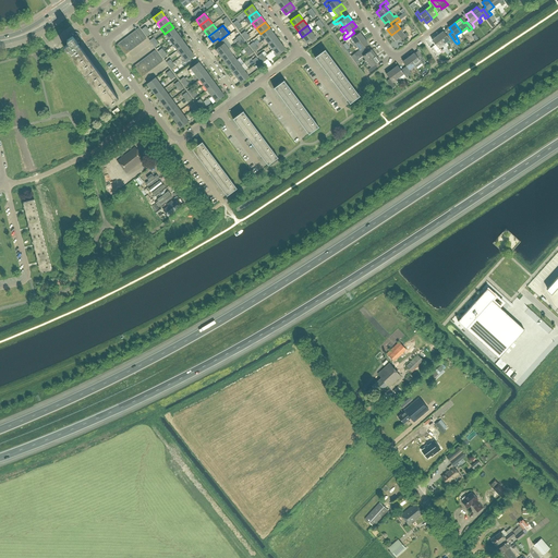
[(404,34),(402,31),(405,28),(403,25),(400,28),(391,35),(396,40),(399,38),(401,41),(409,35),(407,33),(404,34)]
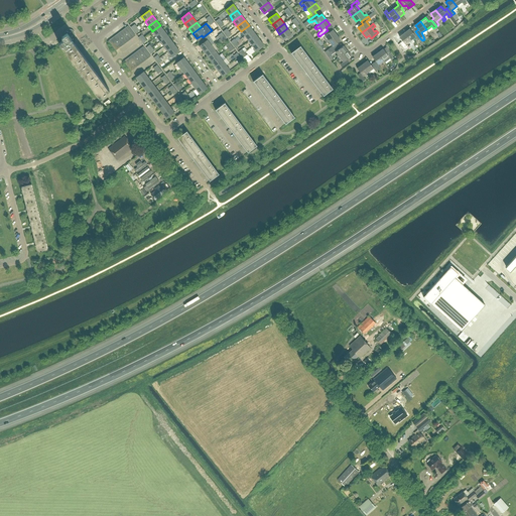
[(152,31),(156,36),(164,30),(160,25),(152,31)]
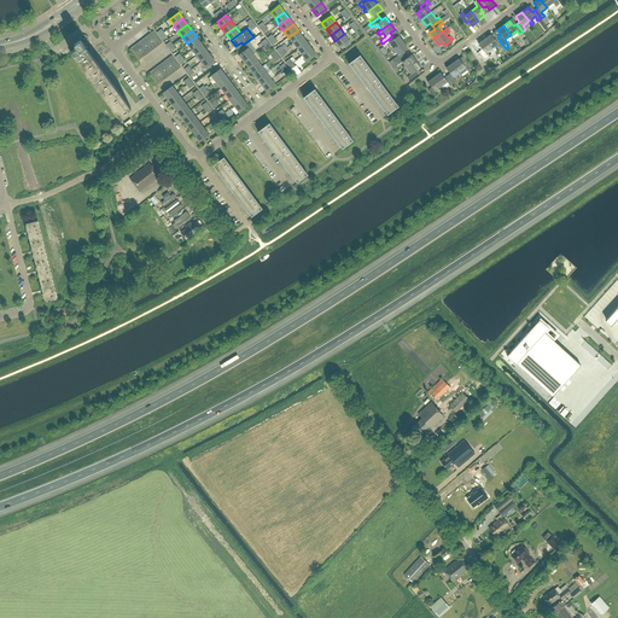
[(289,38),(293,44),(303,36),(298,30),(289,38)]
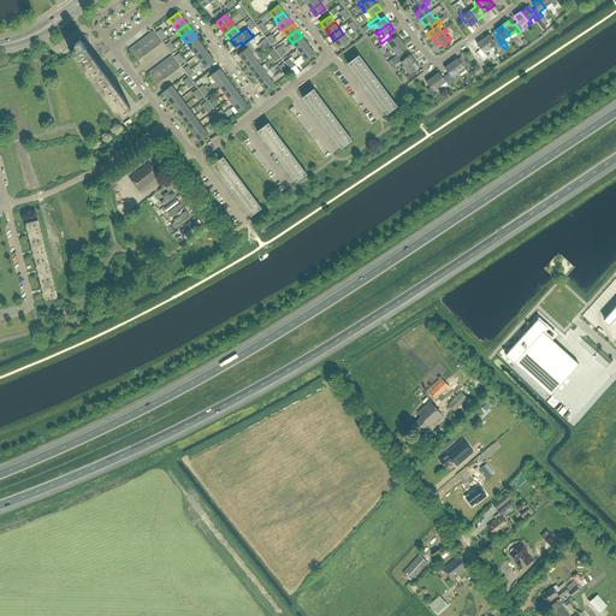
[(348,40),(343,34),(333,41),(338,47),(348,40)]
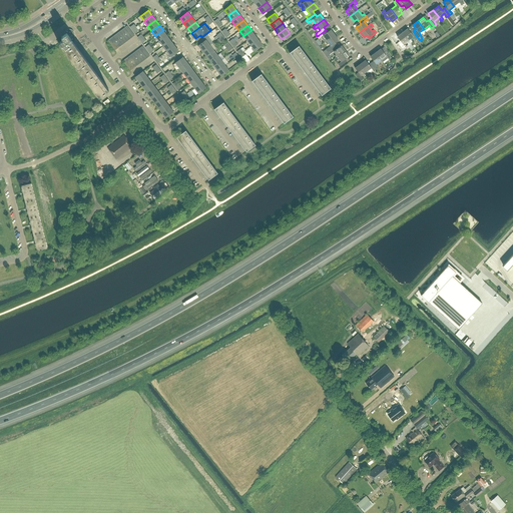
[(416,40),(418,38),(413,31),(411,33),(408,28),(403,32),(410,43),(412,41),(410,38),(413,36),(416,40)]
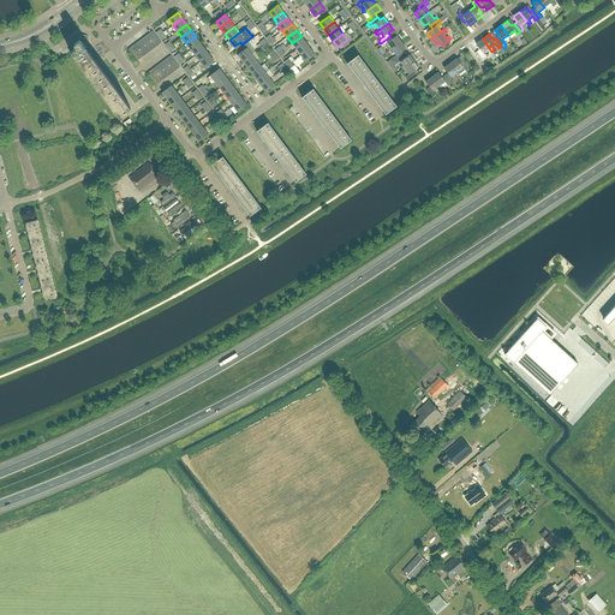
[(392,39),(390,36),(382,42),(384,45),(387,43),(392,48),(392,49),(401,42),(396,35),(392,39)]
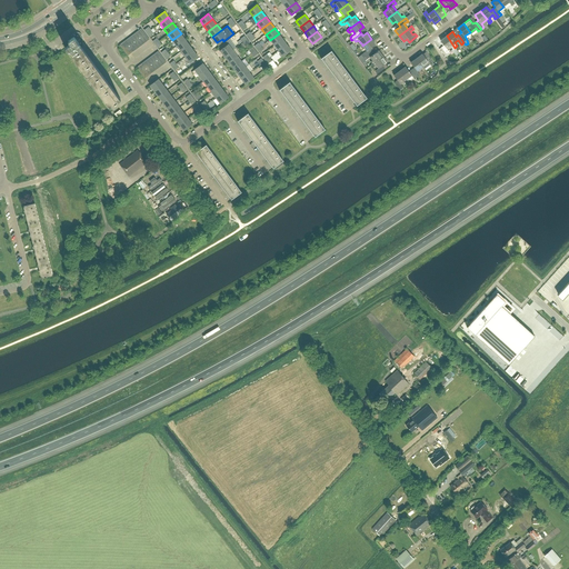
[(172,40),(177,46),(186,39),(181,33),(172,40)]
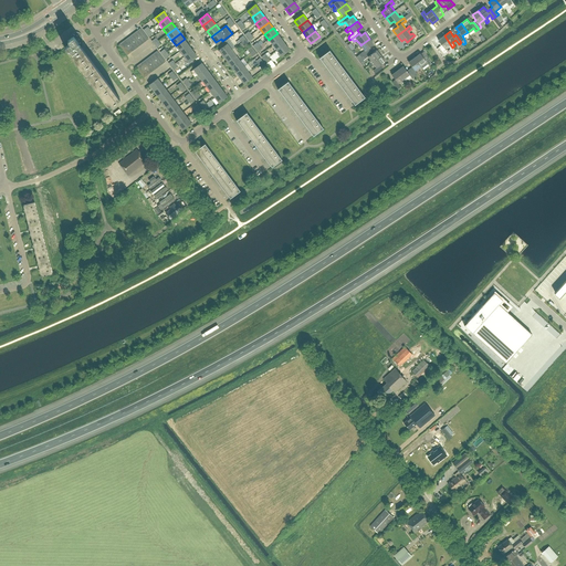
[(269,40),(273,45),(281,39),(278,33),(269,40)]
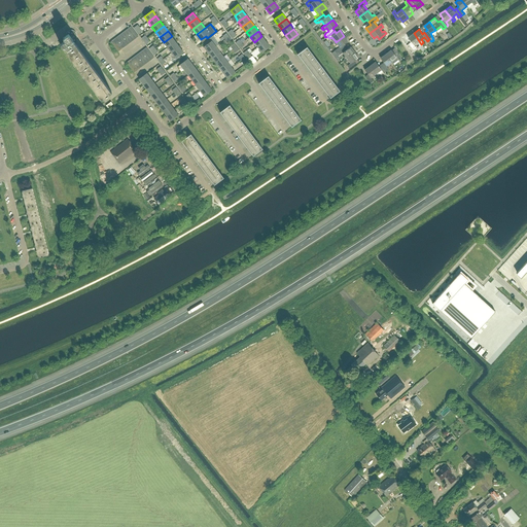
[(60,44),(61,44),(63,48),(63,47),(102,99),(111,92),(73,40),(74,38),(75,37),(74,36),(73,34),(75,32),(73,33),(72,32),(69,34),(68,34),(63,38),(65,40),(60,44)]
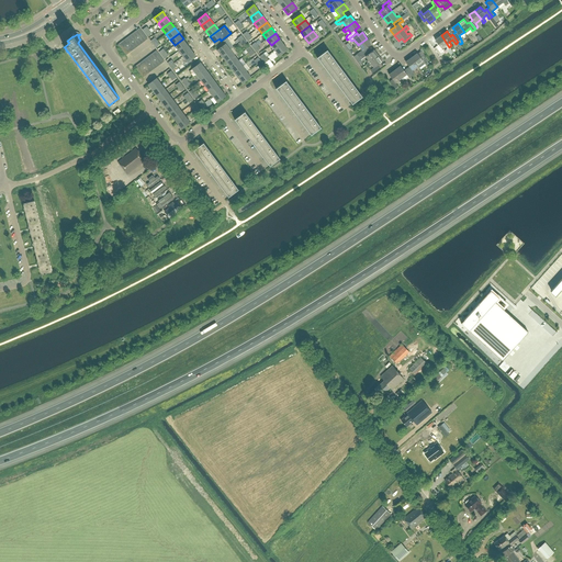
[(447,48),(449,47),(441,35),(435,40),(439,44),(436,46),(441,54),(445,52),(441,48),(445,46),(447,48)]
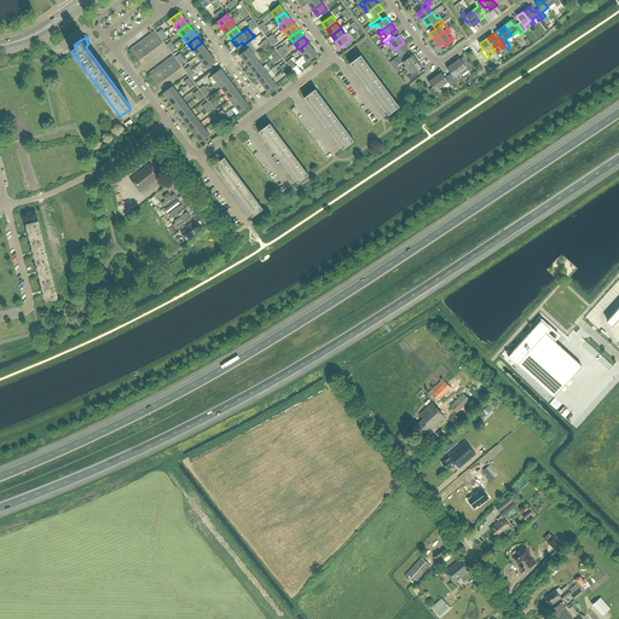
[(197,56),(206,50),(202,42),(192,50),(197,56)]
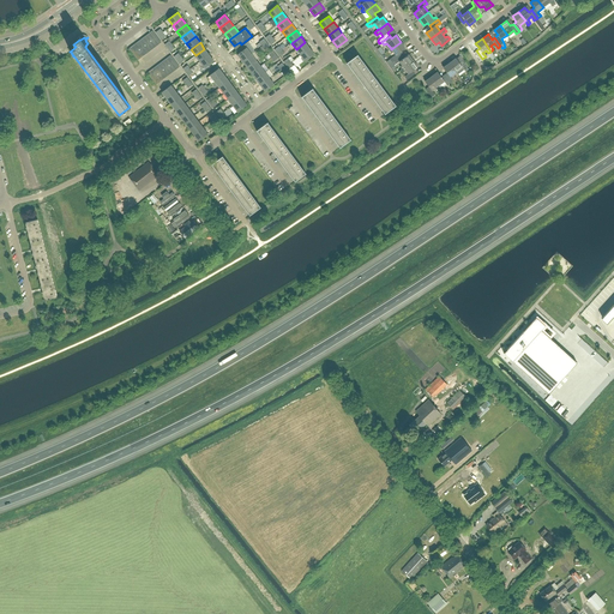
[(300,55),(309,48),(305,42),(296,49),(300,55)]
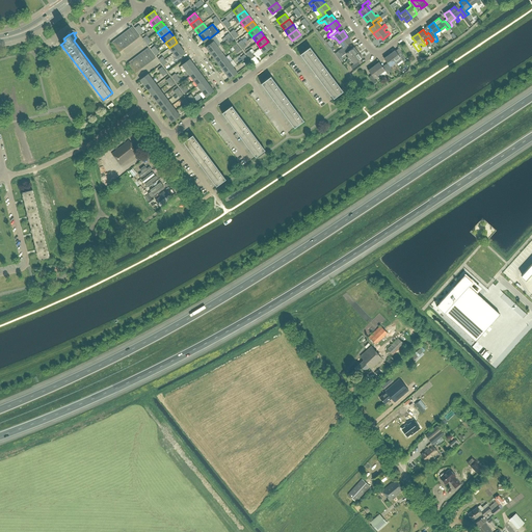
[(351,42),(347,36),(339,43),(339,42),(337,44),(339,46),(341,45),(343,48),(338,51),(340,54),(348,48),(346,45),(351,42)]
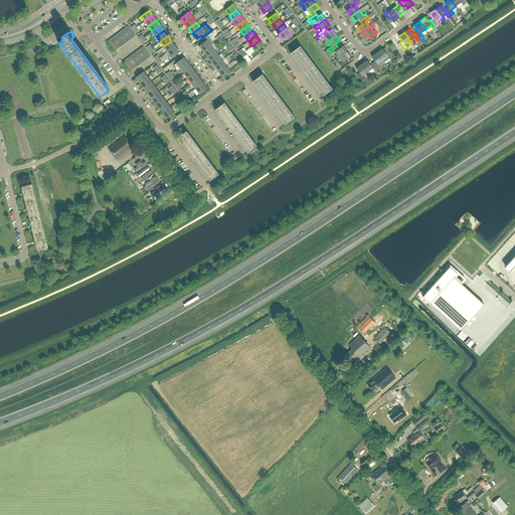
[(199,45),(203,51),(210,45),(206,40),(203,42),(199,45)]
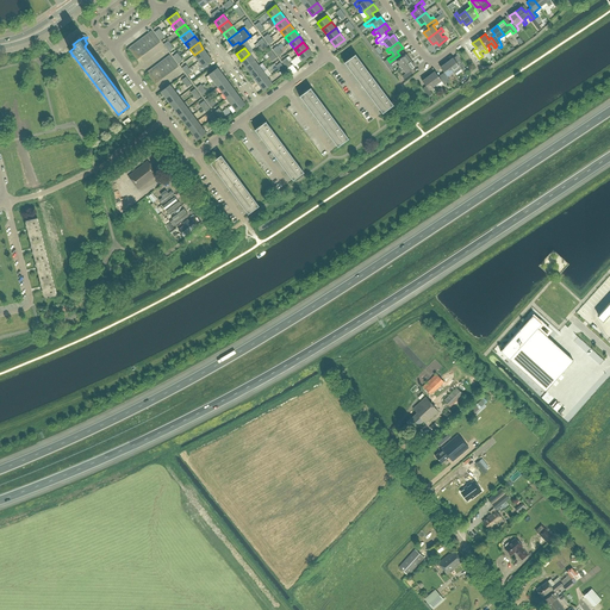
[(298,55),(303,61),(312,54),(307,48),(298,55)]
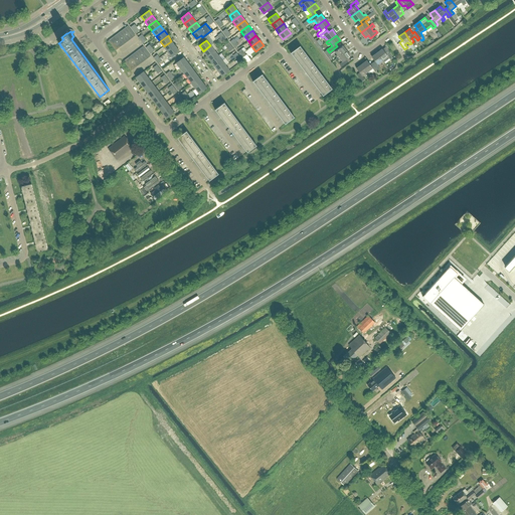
[(167,51),(175,46),(171,41),(164,46),(167,51)]
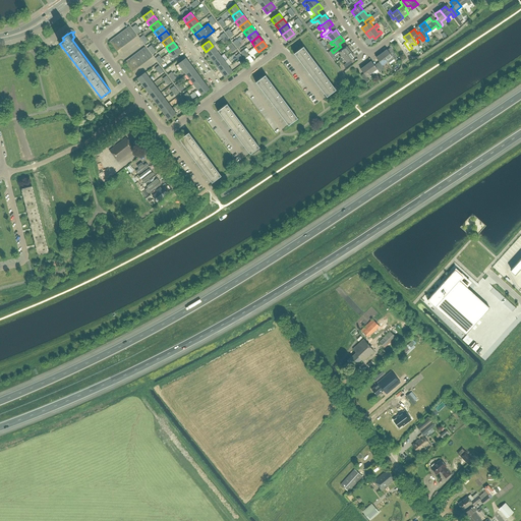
[(217,51),(213,46),(206,52),(209,57),(217,51)]
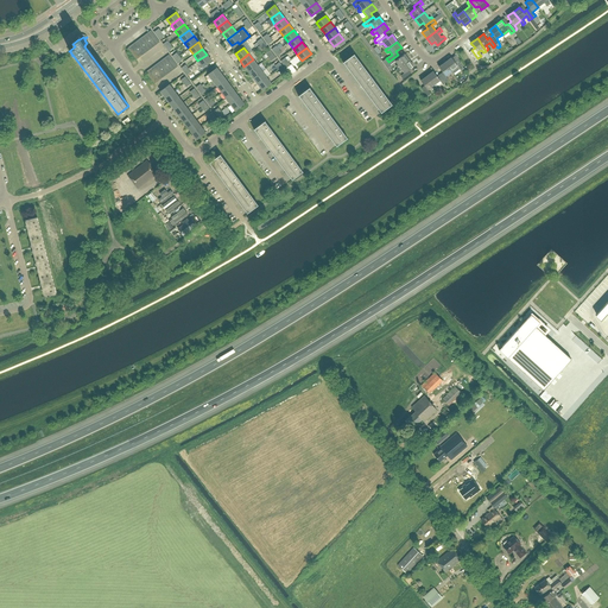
[(343,63),(355,80),(367,71),(354,54),(343,63)]
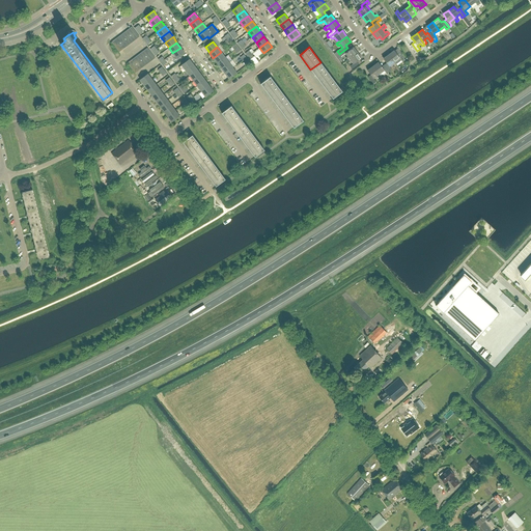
[(347,60),(357,53),(354,47),(350,50),(347,48),(339,54),(341,56),(345,53),(347,56),(345,58),(347,59),(347,60)]
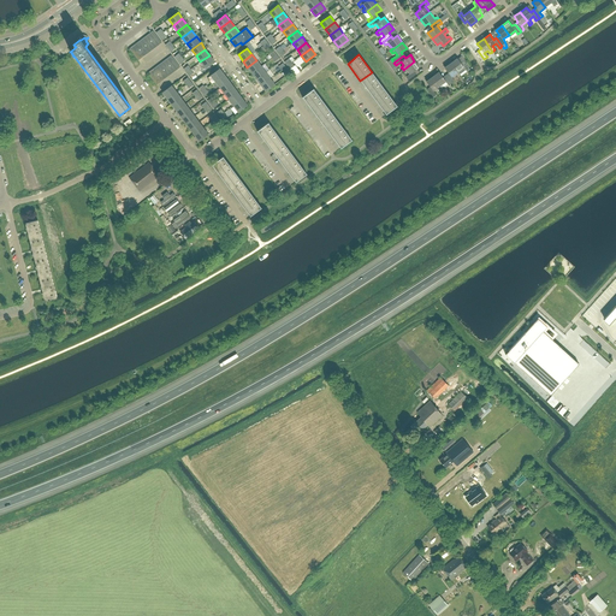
[(209,55),(200,61),(205,69),(214,61),(209,55)]
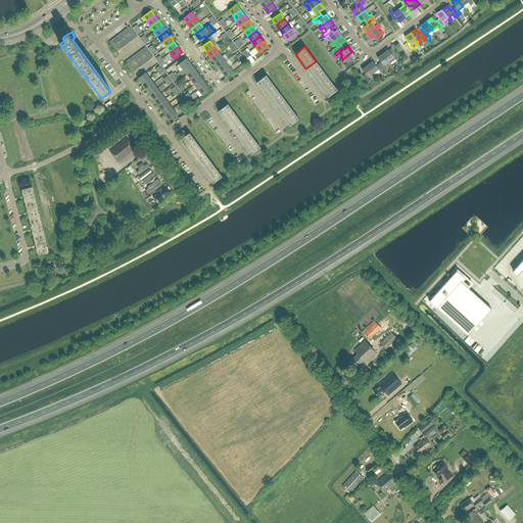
[(383,53),(388,61),(393,57),(396,61),(399,59),(394,52),(391,54),(388,49),(383,53)]
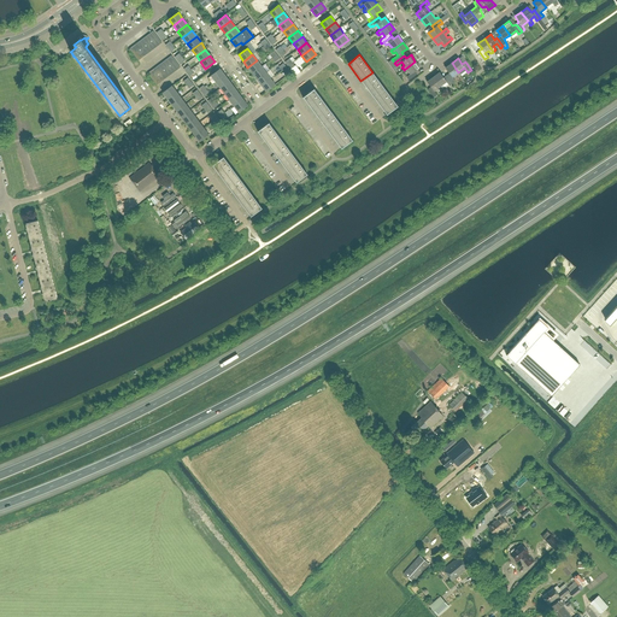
[(262,66),(257,60),(247,68),(252,74),(262,66)]
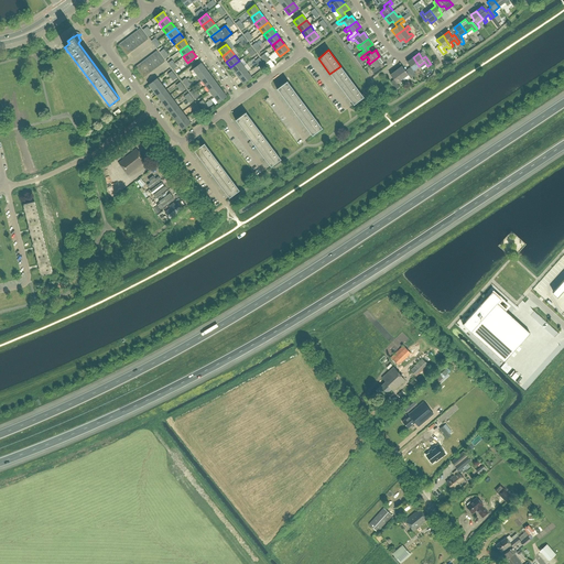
[(383,62),(379,56),(369,64),(369,63),(367,65),(369,67),(372,64),(375,67),(371,71),(373,74),(381,68),(379,65),(383,62)]
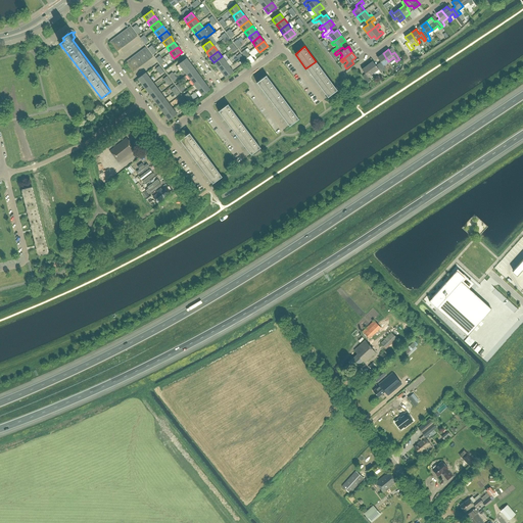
[(383,65),(388,61),(383,53),(377,57),(381,62),(378,63),(383,70),(386,68),(383,65)]
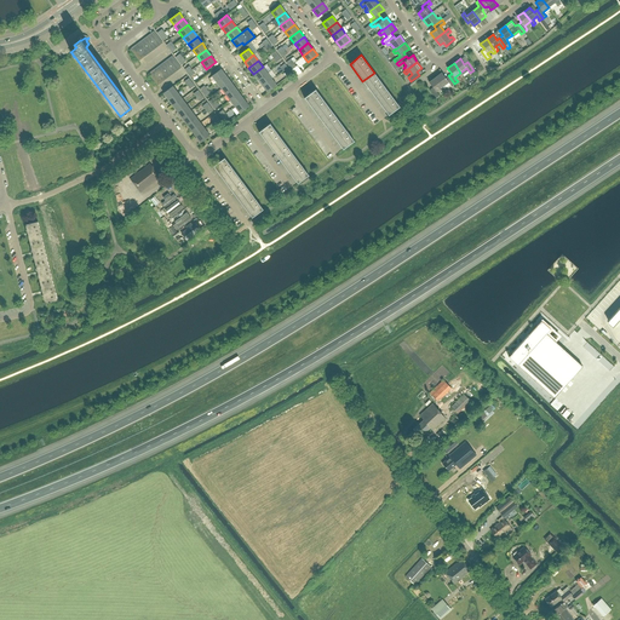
[(268,73),(263,67),(253,74),(258,80),(268,73)]
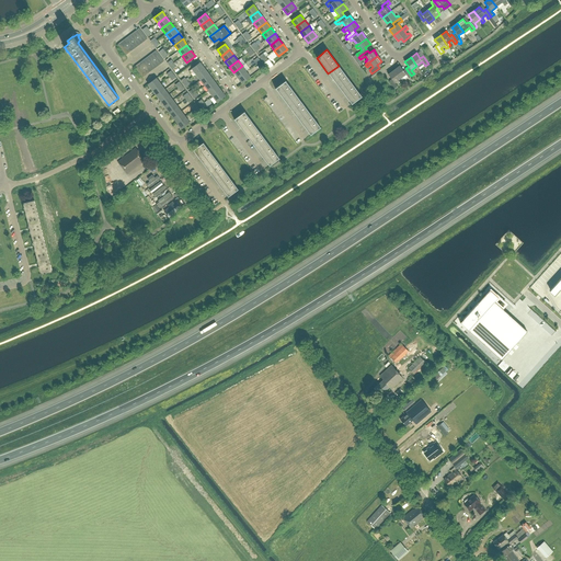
[(192,69),(196,75),(205,68),(201,63),(192,69)]
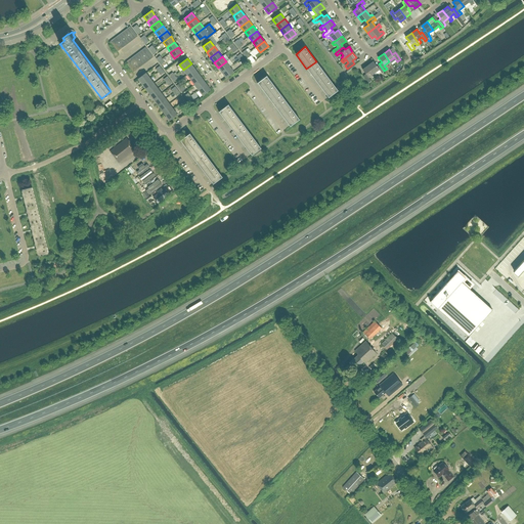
[(218,68),(222,73),(230,67),(226,61),(218,68)]
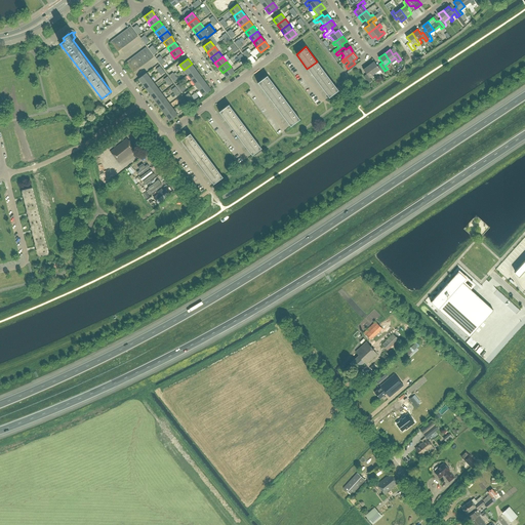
[(318,83),(328,76),(317,62),(307,69),(318,83)]
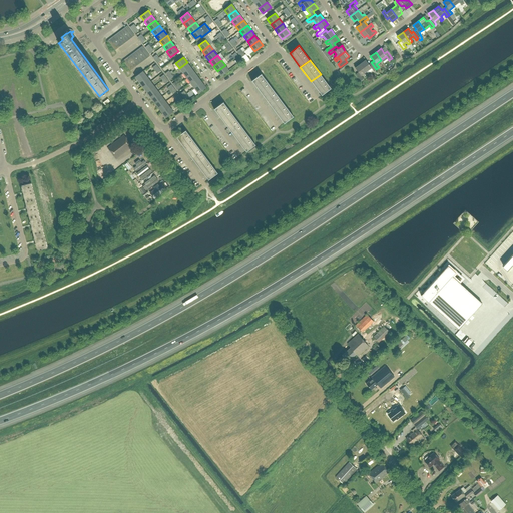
[(374,71),(376,69),(371,62),(369,64),(366,60),(360,64),(366,71),(371,68),(374,71)]
